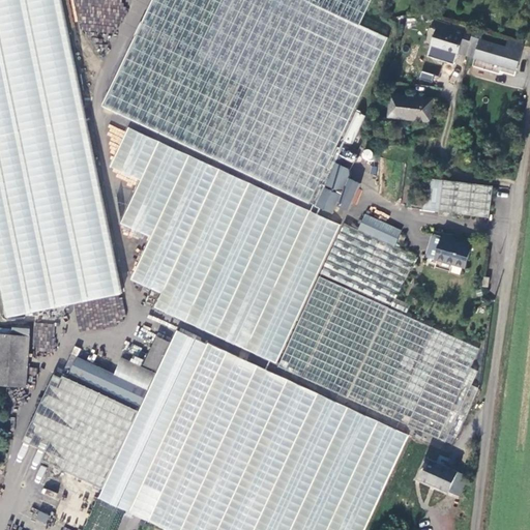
[(0,0),(0,268),(10,317),(121,294),(60,0),(0,0)]
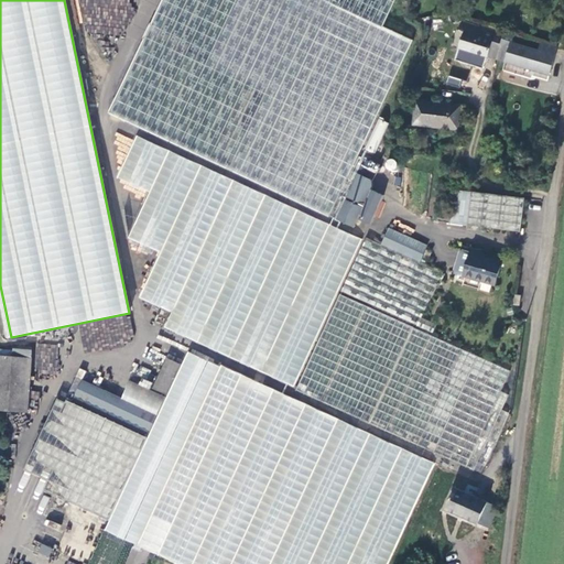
[(396,0),(164,0),(110,115),(331,217),(413,43),(383,29),(396,0)]
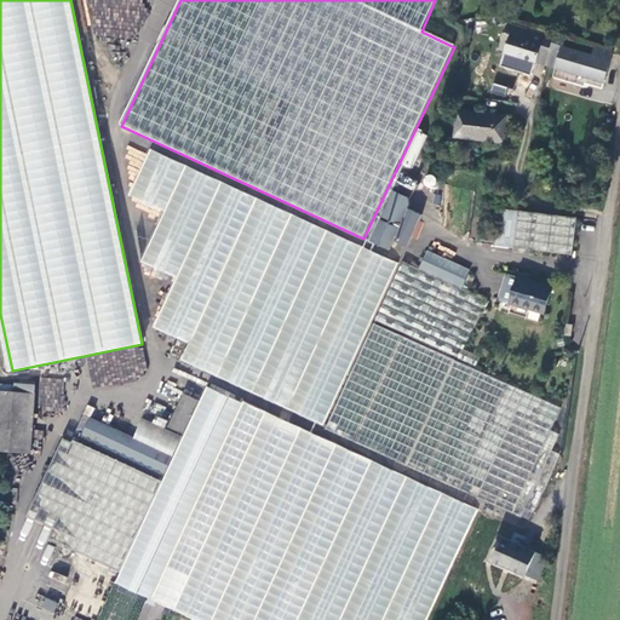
[(504,53),(507,55),(602,84),(609,65),(593,58),(563,47),(566,42),(529,30),(529,33),(505,27),(503,34),(509,36),(504,53)]
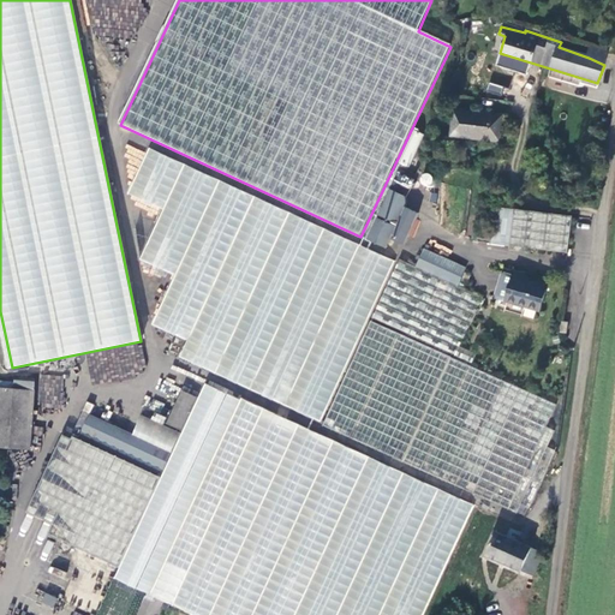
[(591,51),(589,58),(604,65),(607,57),(591,51)]
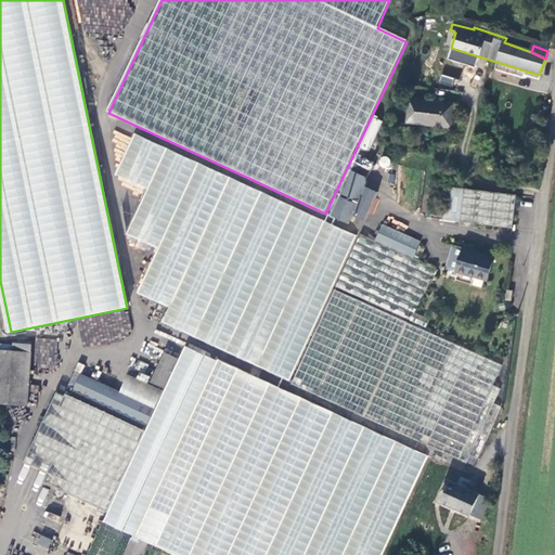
[(452,86),(454,78),(441,74),(439,82),(452,86)]
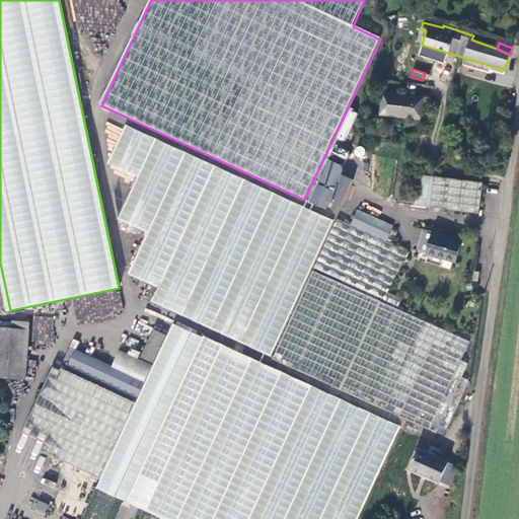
[(408,97),(384,95),(382,116),(422,121),(424,98),(412,97),(412,94),(408,94),(408,97)]
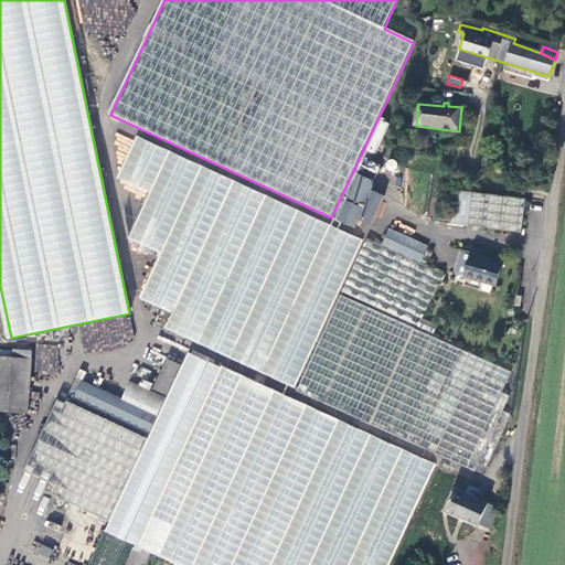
[(364,149),(375,155),(390,123),(380,118),(364,149)]
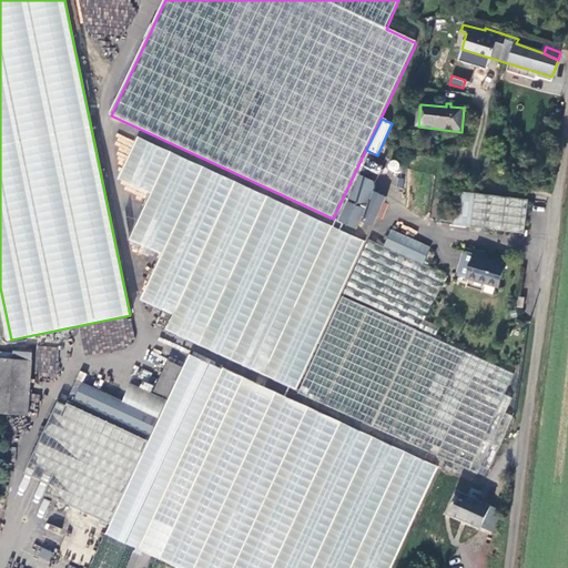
[(121,149),(118,159),(127,161),(133,139),(117,134),(112,146),(121,149)]
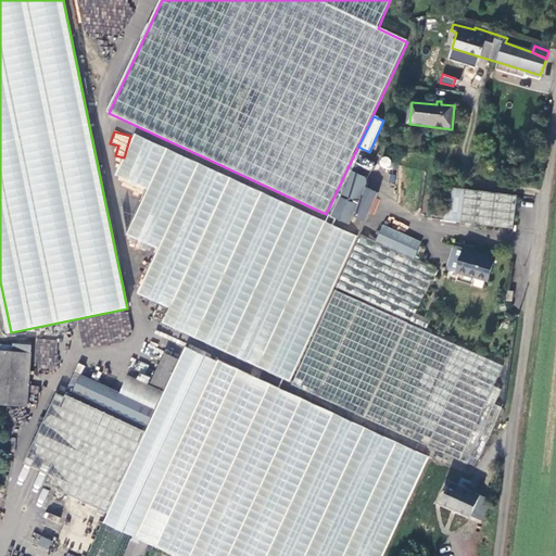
[(357,235),(138,135),(118,176),(151,189),(129,234),(163,248),(141,293),(173,308),(165,323),(292,380),(357,235)]
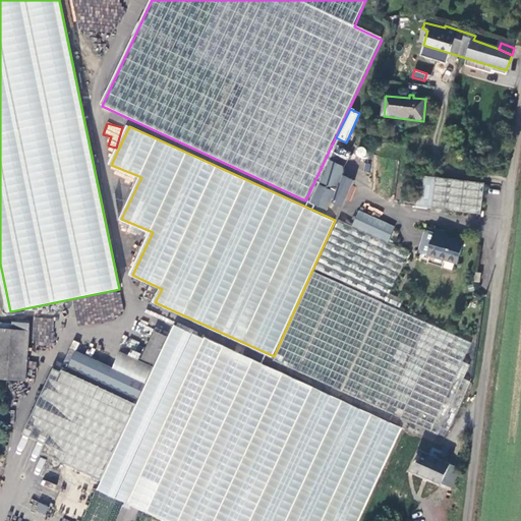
[(339,147),(336,153),(346,160),(349,154),(339,147)]
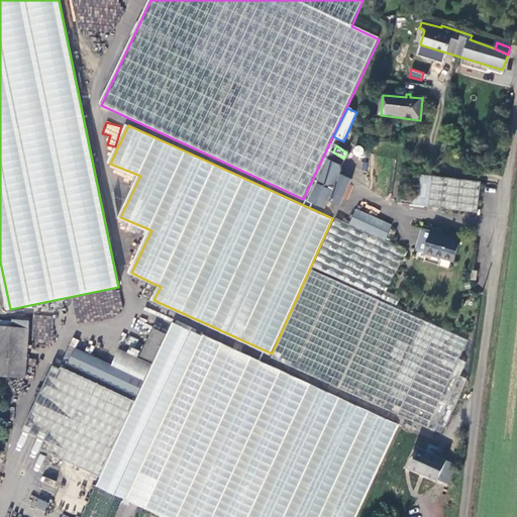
[(341,167),(329,161),(319,182),(335,189),(341,176),(342,173),(341,167)]
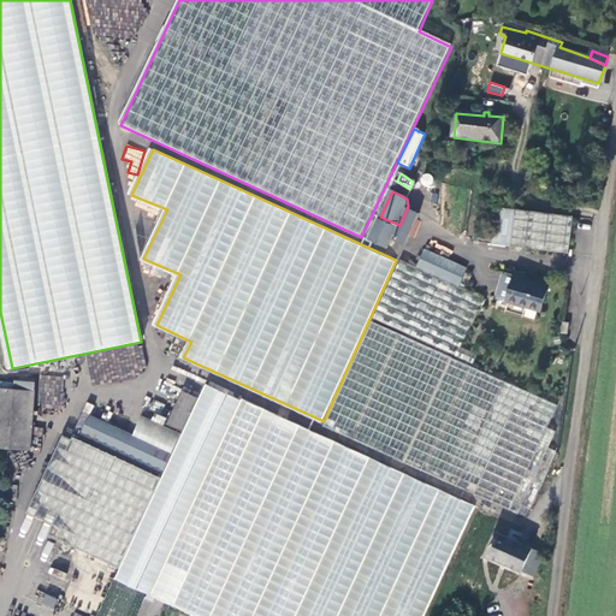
[(397,230),(392,241),(407,247),(420,215),(407,209),(400,225),(397,230)]
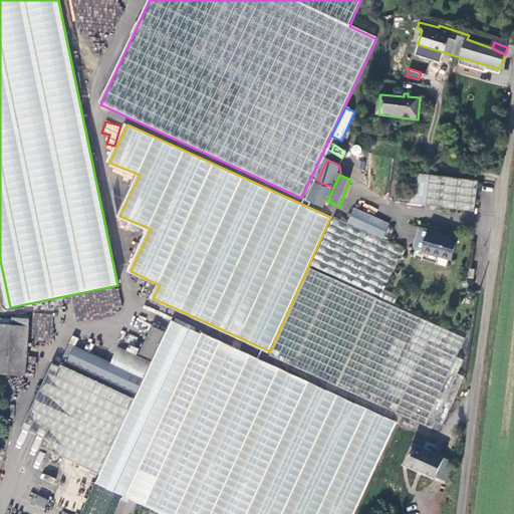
[(475,213),(479,183),(415,175),(413,196),(402,195),(401,203),(427,207),(443,209),(475,213)]
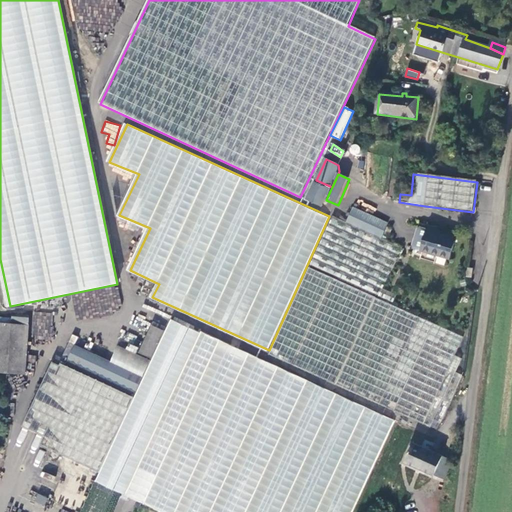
[(314,183),(306,200),(322,208),(326,200),(330,191),(314,183)]
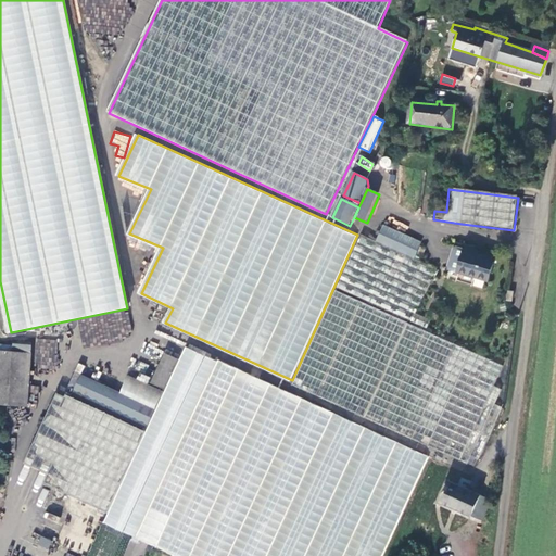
[(363,237),(295,387),(468,465),(471,458),(479,462),(490,439),(475,432),(504,367),(412,326),(437,270),(414,261),(422,243),(384,226),(377,243),(363,237)]
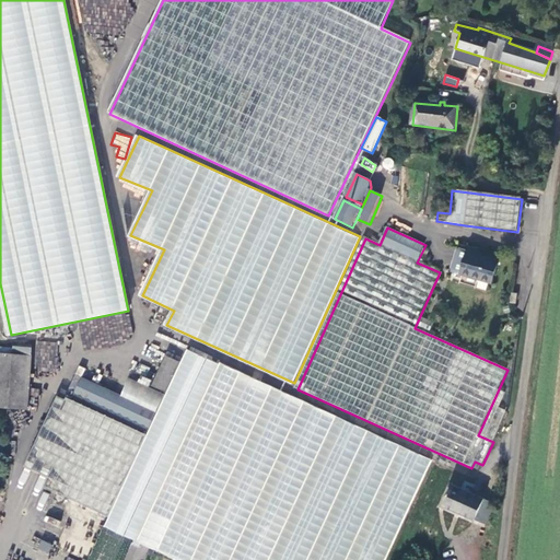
[(499,261),(467,253),(462,276),(492,284),(499,261)]
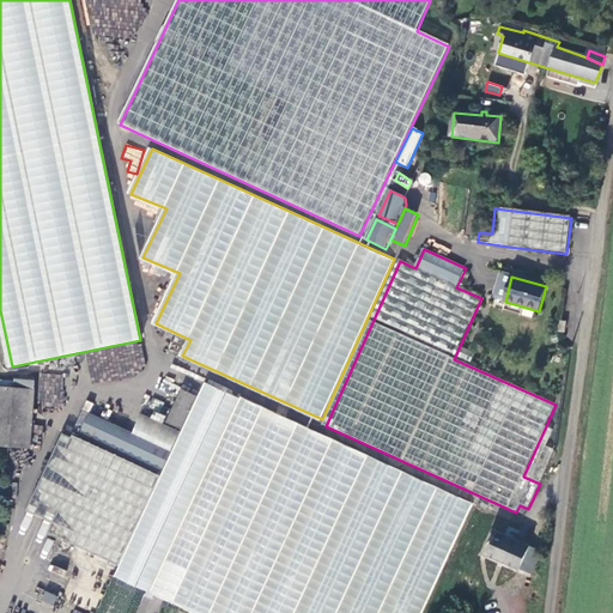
[(91,377),(145,369),(140,344),(129,345),(131,352),(122,354),(123,363),(104,365),(104,366),(90,369),(91,377)]
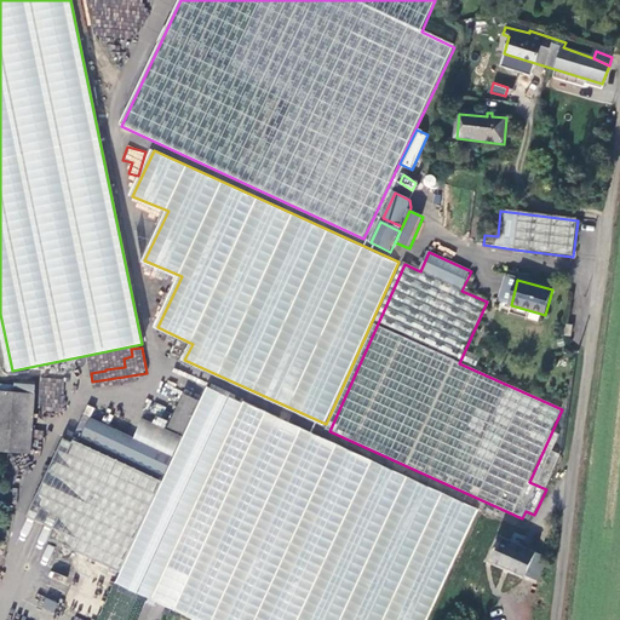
[(42,392),(62,395),(64,379),(45,377),(42,392)]
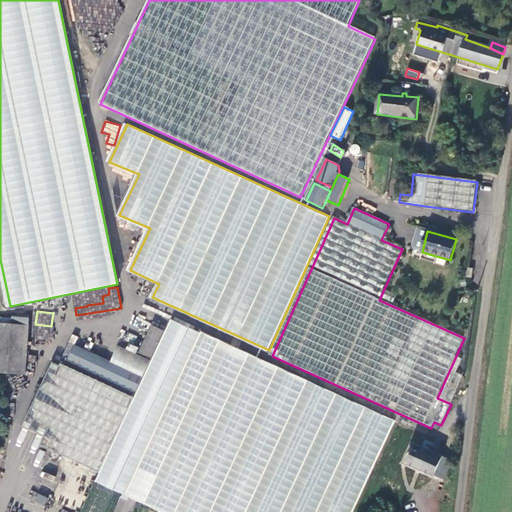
[(149,325),(137,317),(133,323),(145,331),(149,325)]
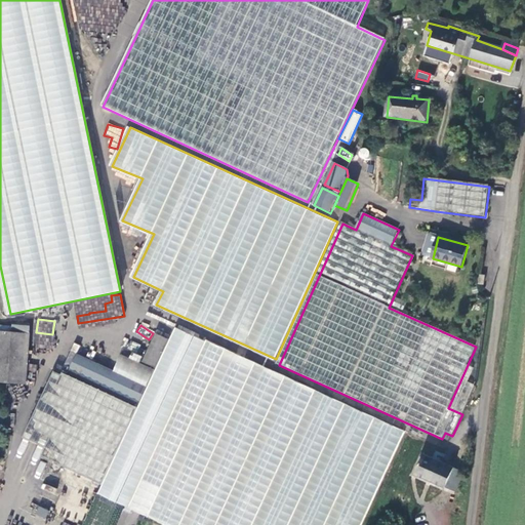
[(362,524),(406,432),(178,328),(101,492),(170,524),(362,524)]
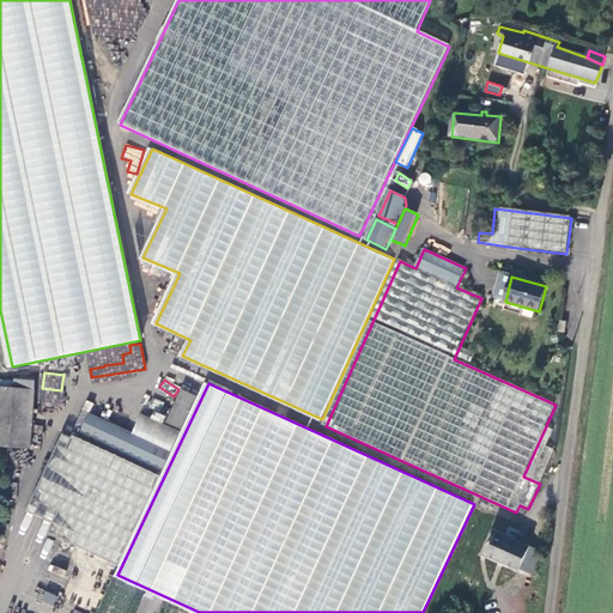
[(0,447),(17,449),(31,451),(35,392),(0,388),(0,447)]
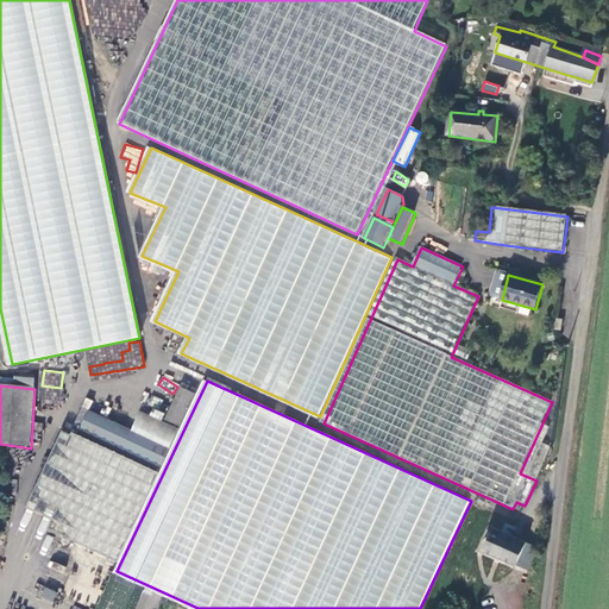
[(182,428),(196,395),(181,388),(167,421),(182,428)]
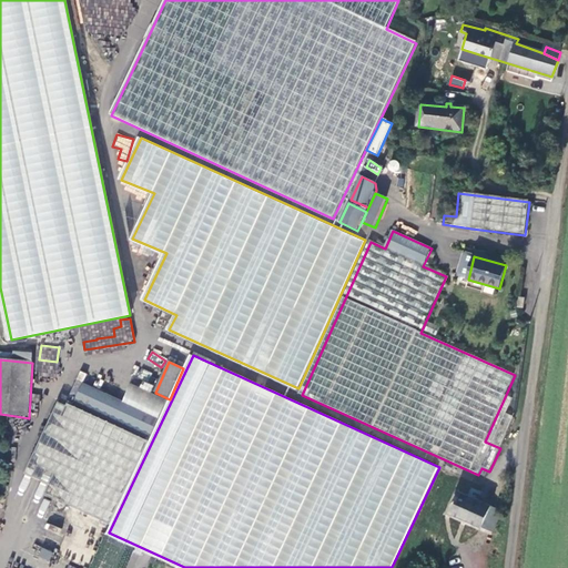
[(123,403),(83,385),(73,407),(149,442),(160,419),(123,403)]
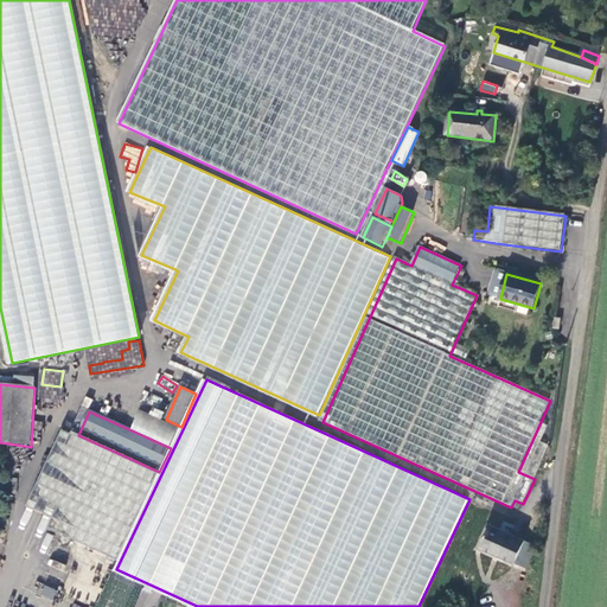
[(179,429),(140,411),(132,430),(171,448),(179,429)]
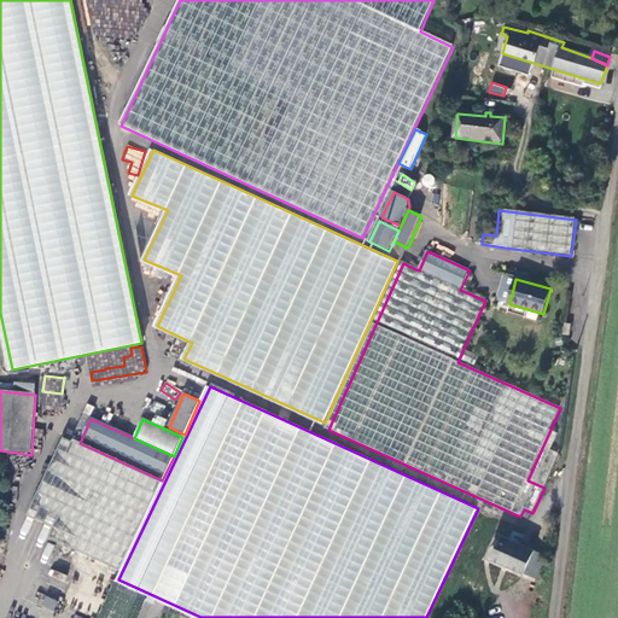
[(50,538),(121,571),(162,481),(80,443),(74,441),(73,443),(64,438),(29,516),(54,528),(50,538)]
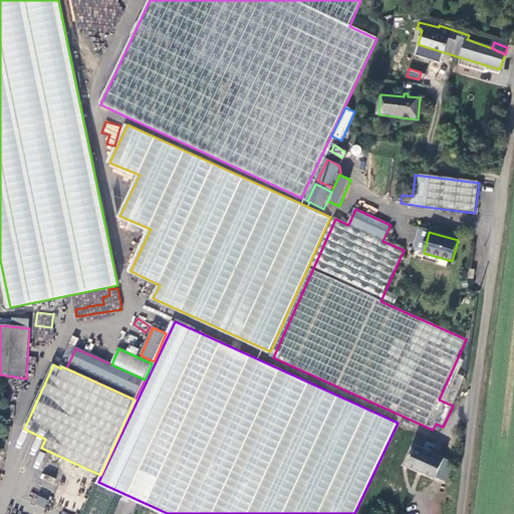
[(456,459),(458,446),(450,444),(448,458),(456,459)]
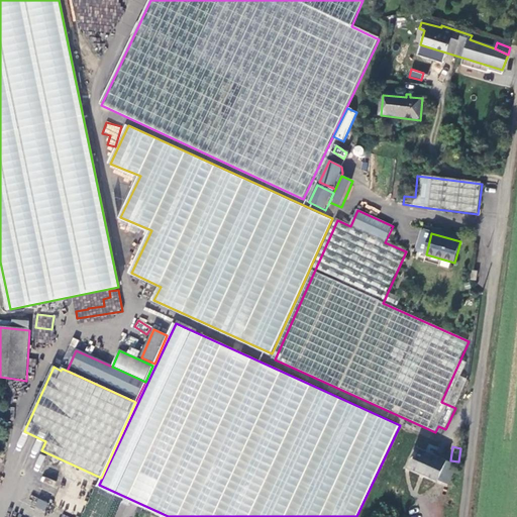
[(456,466),(418,449),(411,467),(425,474),(424,477),(437,482),(448,487),(456,466)]
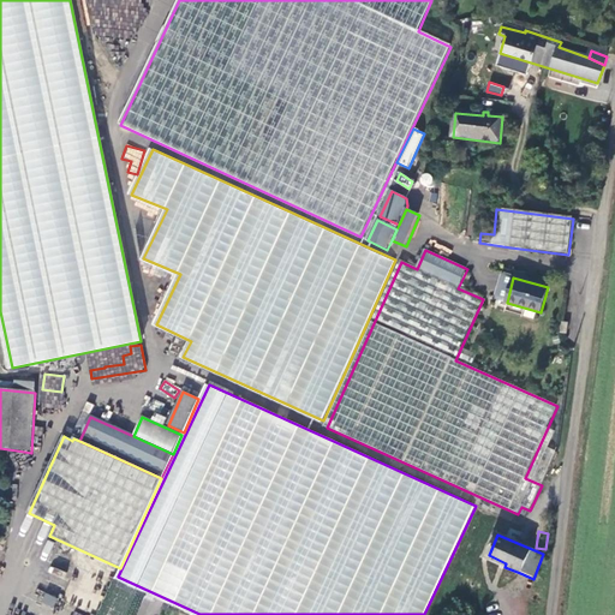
[(111,581),(96,614),(120,614),(131,590),(111,581)]
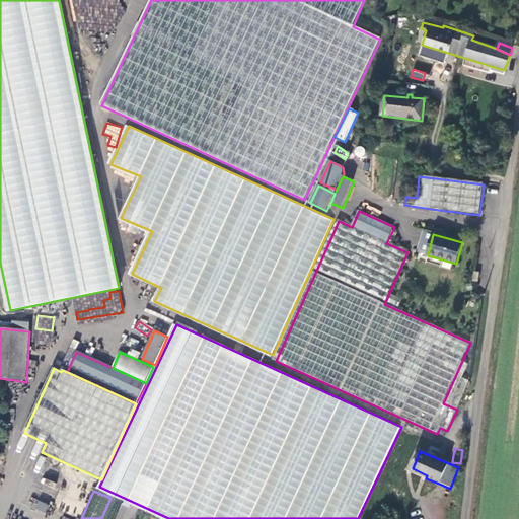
[(28,506),(45,514),(49,505),(32,498),(28,506)]
